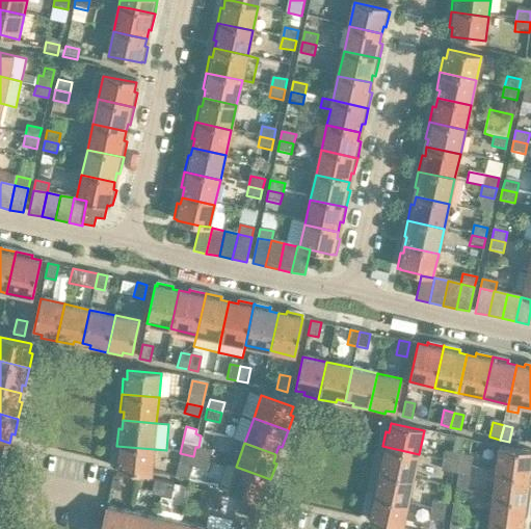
[(118,461),(117,471),(152,474),(154,449),(116,446),(115,461),(118,461)]
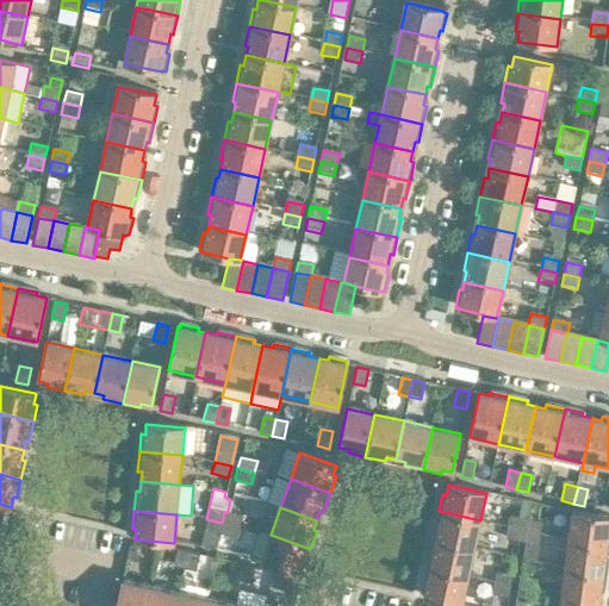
[(434,531),(437,532),(436,541),(474,549),(480,520),(439,511),(434,531)]
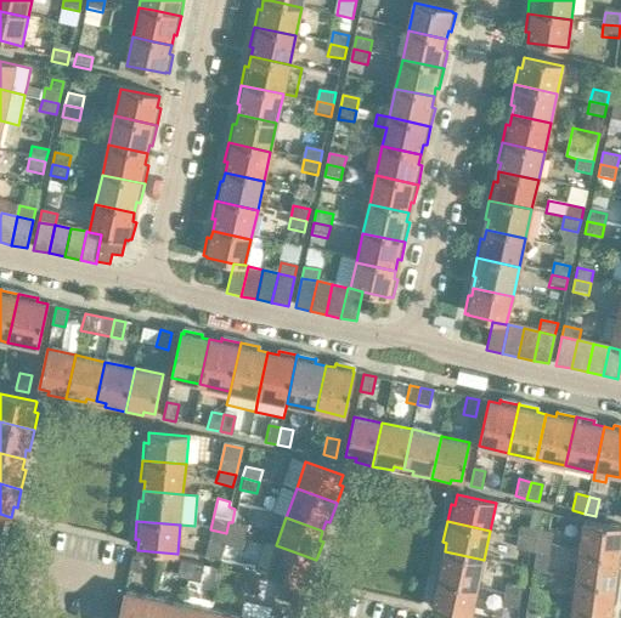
[(226,533),(242,537),(246,526),(232,522),(229,522),(226,533)]
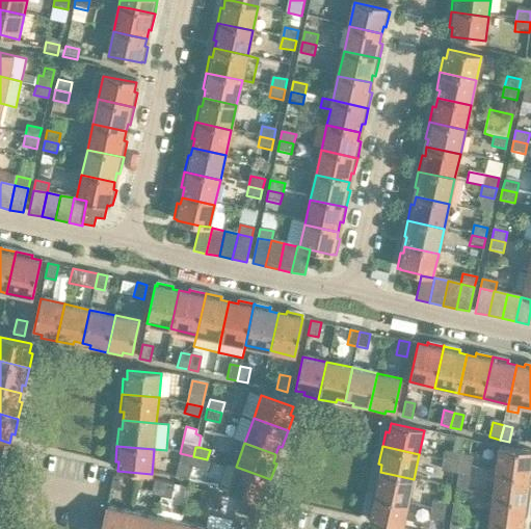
[(499,448),(496,473),(529,478),(530,469),(530,451),(524,451),(516,450),(499,448)]
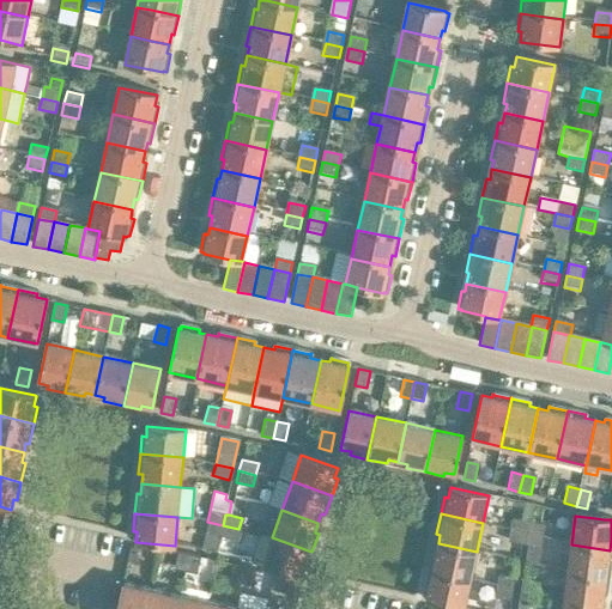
[(526,534),(527,522),(511,519),(509,531),(526,534)]
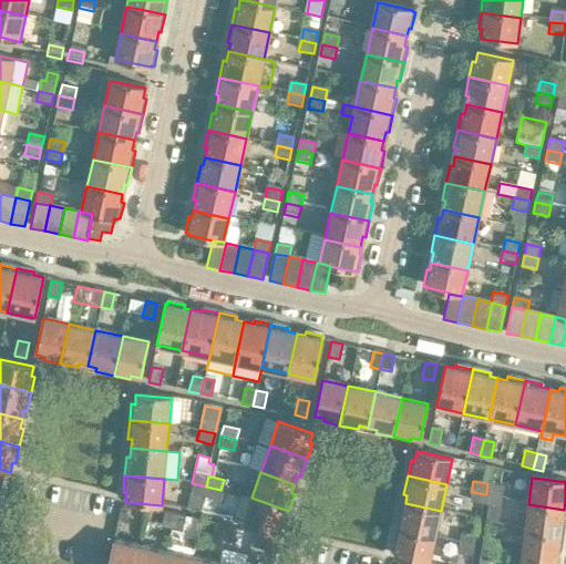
[(192,483),(189,493),(185,511),(201,514),(204,496),(206,486),(192,483)]
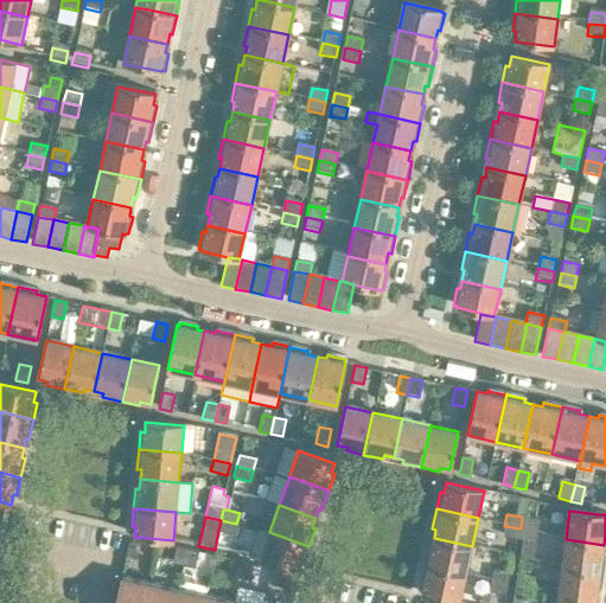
[(521,528),(536,531),(538,520),(522,517),(521,528)]
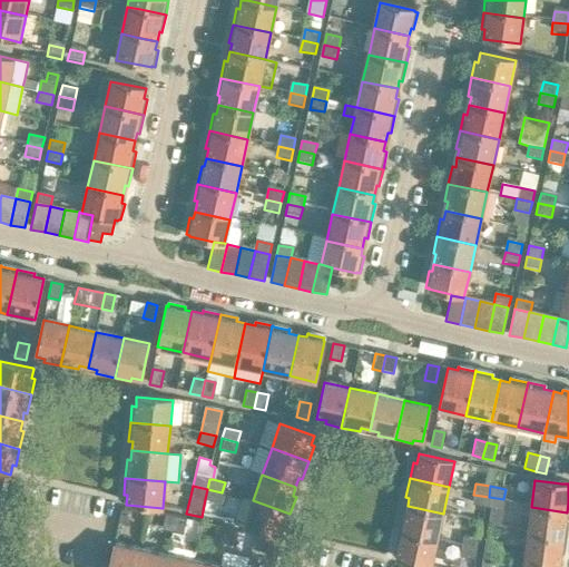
[(207,489),(205,499),(219,502),(222,492),(207,489)]
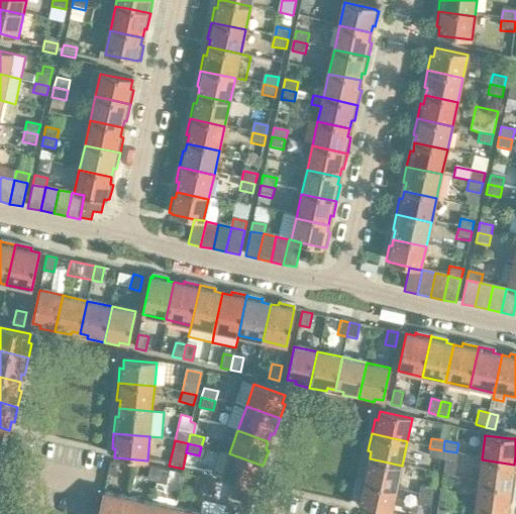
[(443,450),(429,448),(428,457),(439,459),(441,459),(443,450)]
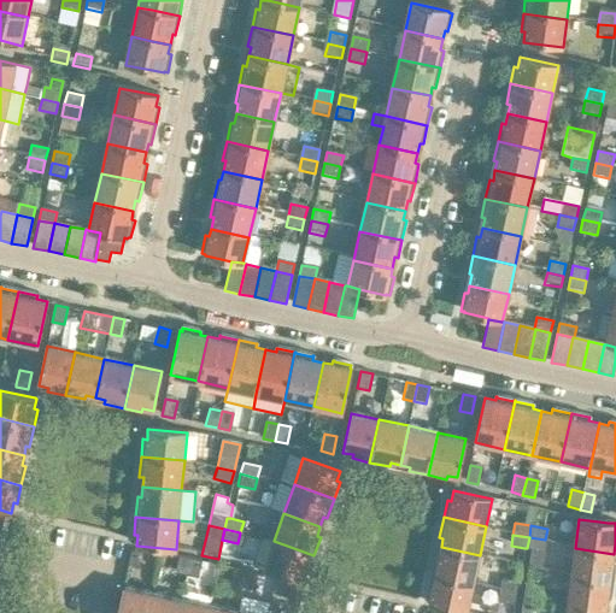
[(527,548),(532,549),(528,569),(540,570),(544,550),(545,540),(529,537),(527,548)]
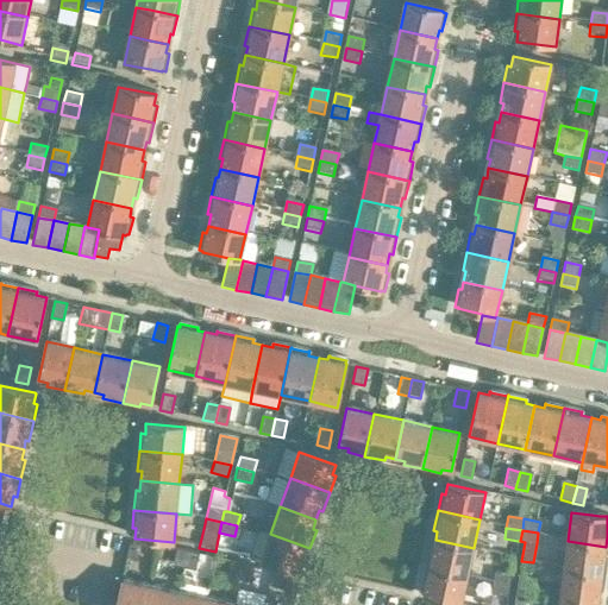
[(304,565),(309,548),(270,534),(261,561),(296,574),(300,563),(304,565)]
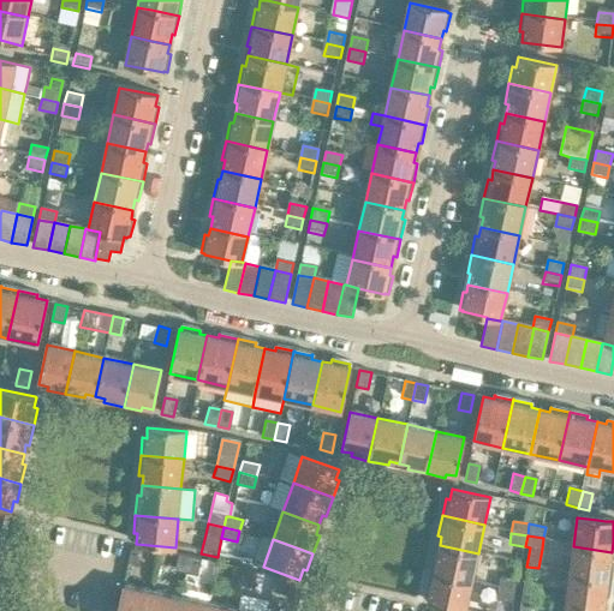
[(434,555),(429,574),(472,583),(478,553),(440,545),(437,556),(434,555)]
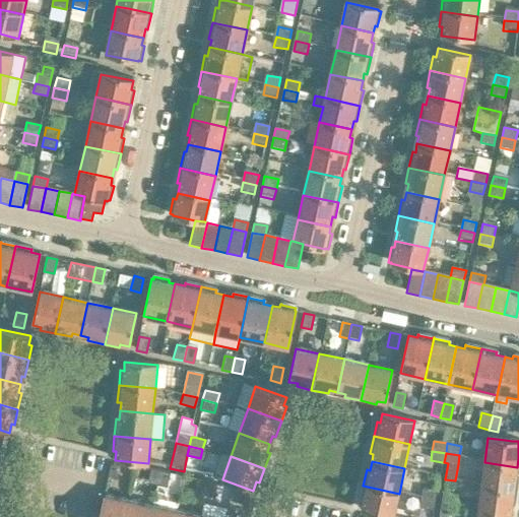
[(484,462),(481,487),(517,492),(517,489),(518,478),(518,476),(518,474),(516,474),(517,467),(484,462)]
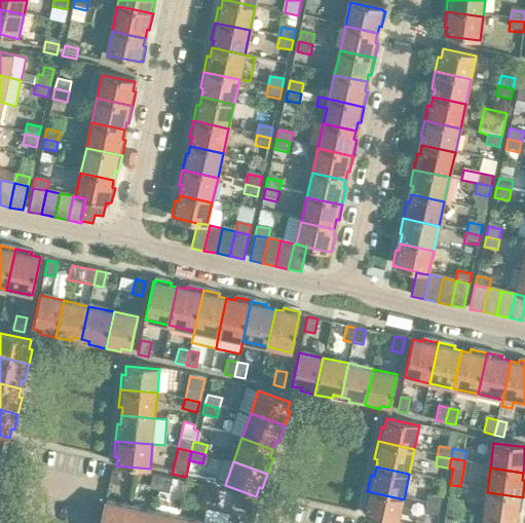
[(112,471),(109,484),(119,486),(122,472),(112,471)]
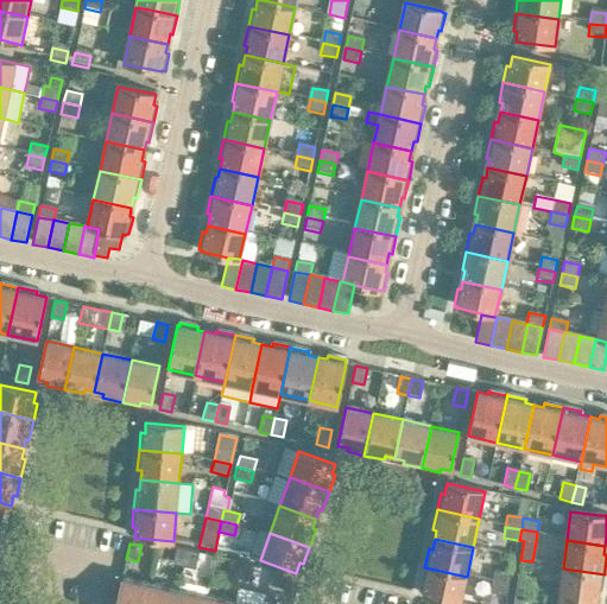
[(171,565),(182,567),(185,551),(175,548),(171,565)]
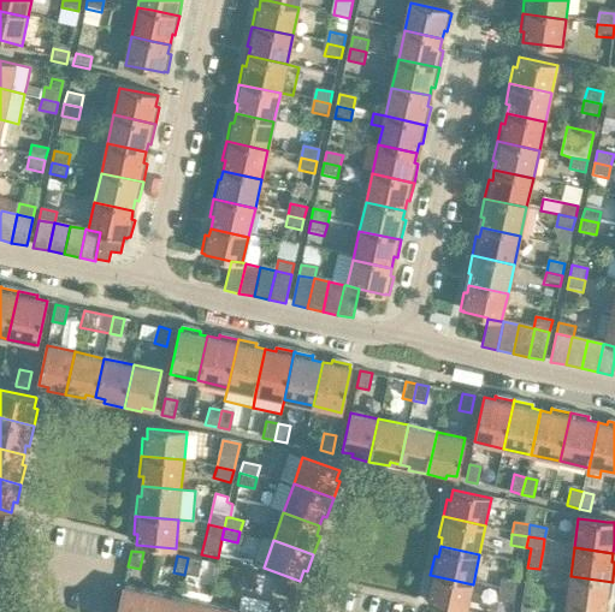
[(201,560),(188,558),(184,575),(197,577),(201,560)]
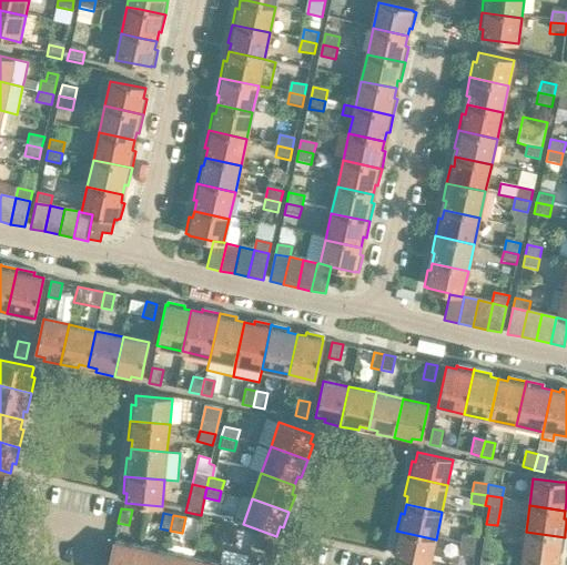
[(211,540),(222,543),(225,527),(215,524),(211,540)]
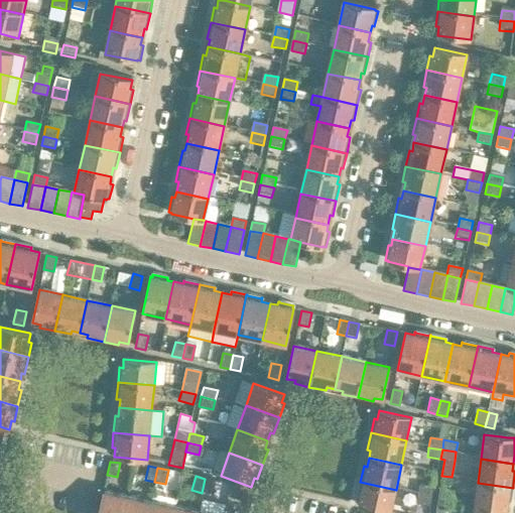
[(215,481),(205,479),(202,493),(212,495),(215,481)]
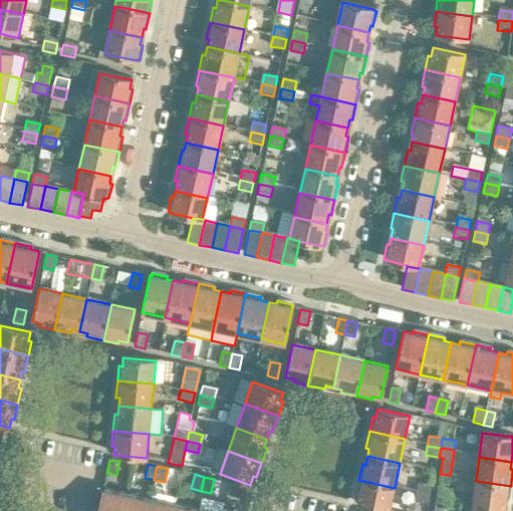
[(390,510),(395,488),(358,480),(355,495),(358,496),(356,504),(385,510),(390,510)]
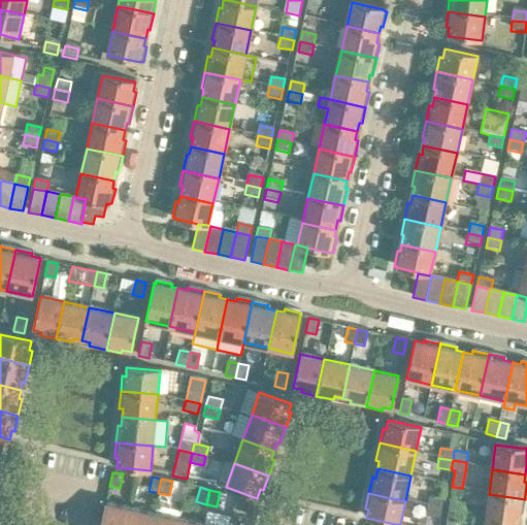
[(489,494),(486,520),(519,524),(520,515),(523,515),(525,499),(489,494)]
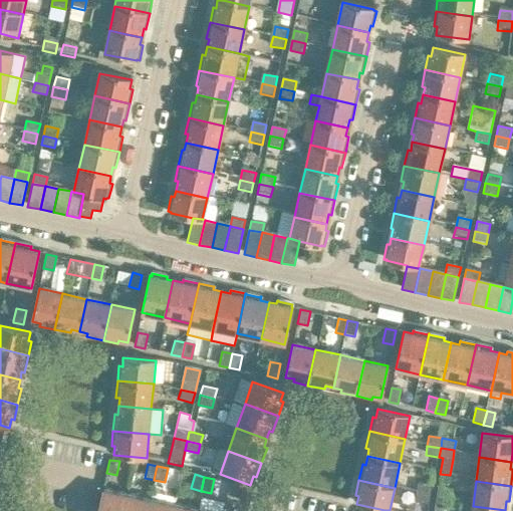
[(416,493),(430,495),(432,485),(417,483),(416,493)]
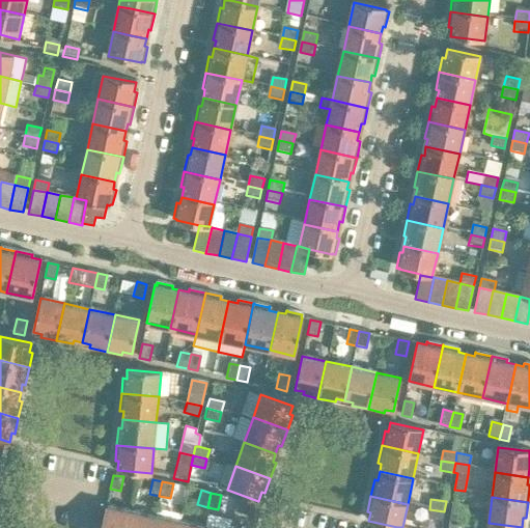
[(467,505),(452,503),(450,512),(465,516),(467,505)]
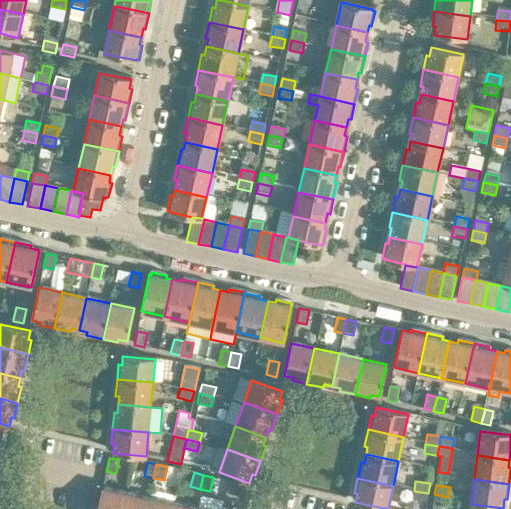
[(122,508),(126,492),(103,487),(98,508),(122,508)]
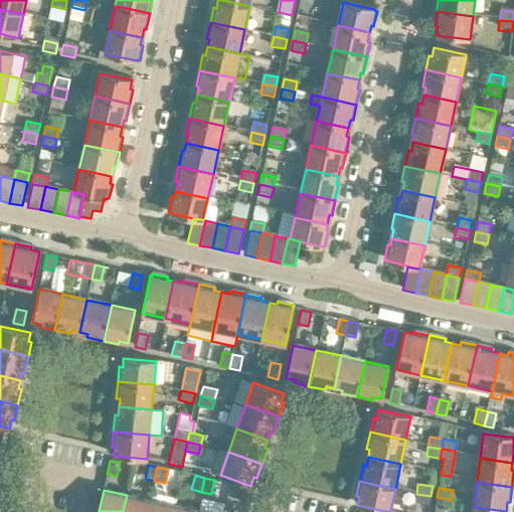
[(252,493),(242,490),(239,503),(249,505),(252,493)]
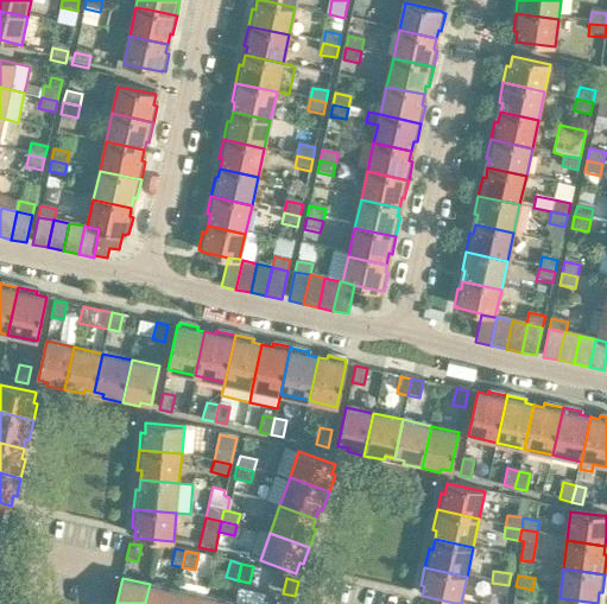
[(506,597),(509,585),(492,583),(489,593),(506,597)]
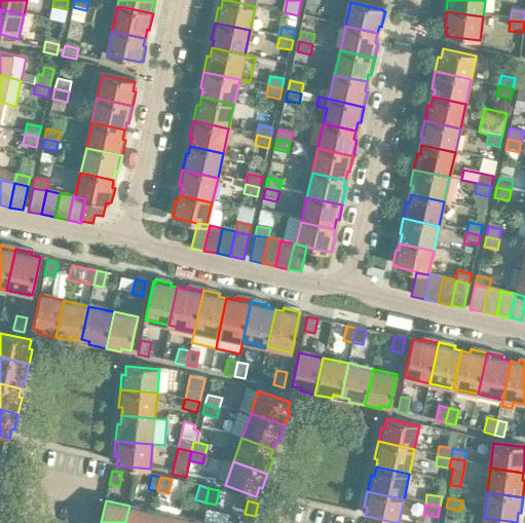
[(151,522),(154,512),(129,506),(125,522),(151,522)]
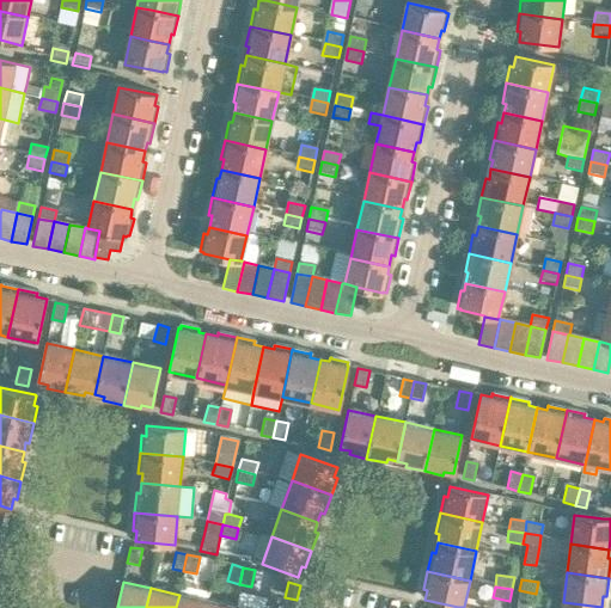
[(533,605),(536,594),(519,590),(517,602),(533,605)]
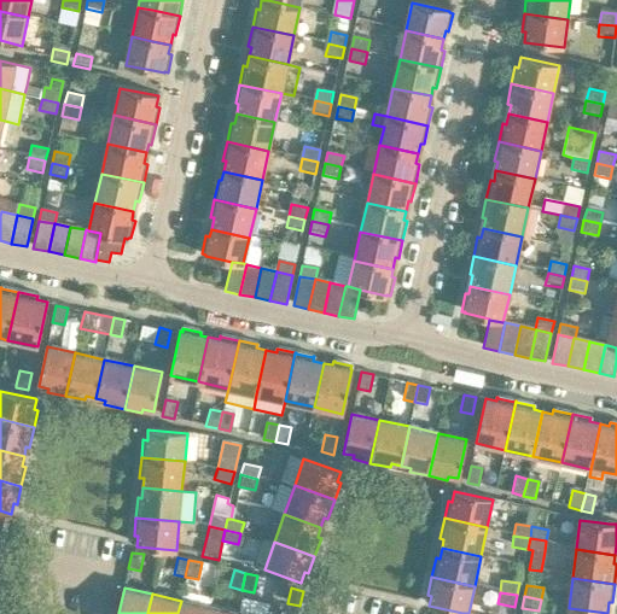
[(208,613),(210,607),(181,601),(178,613),(208,613)]
